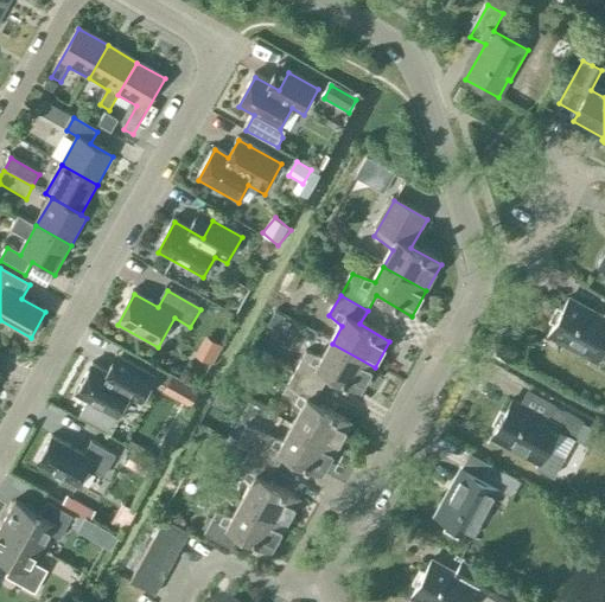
[(568,302),(551,335),(568,345),(567,347),(598,364),(604,351),(604,322),(568,302)]
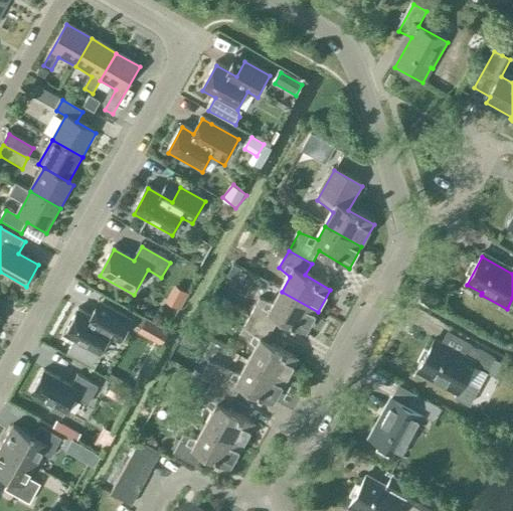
[(261,301),(250,319),(274,331),(281,319),(306,333),(318,312),(282,292),(274,305),(261,301)]
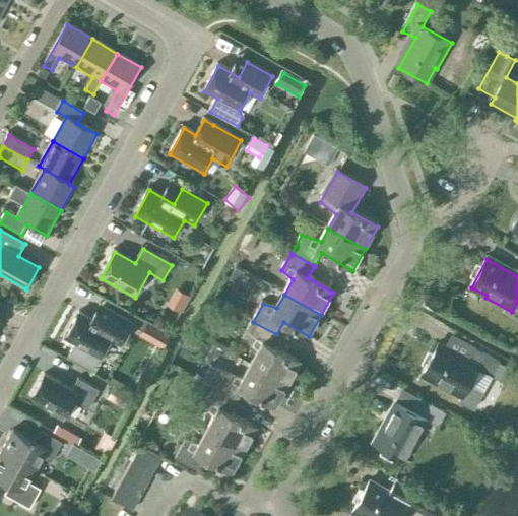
[(80,314),(66,339),(76,345),(69,359),(93,373),(111,341),(121,347),(133,324),(109,311),(101,326),(80,314)]
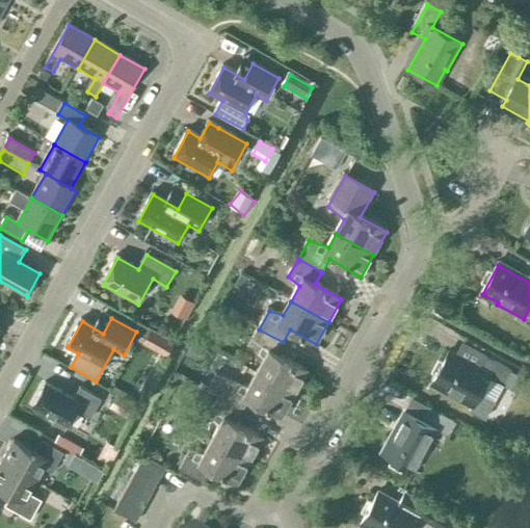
[(265,360),(257,374),(294,395),(308,372),(275,354),(283,342),(259,330),(248,346),(265,360)]
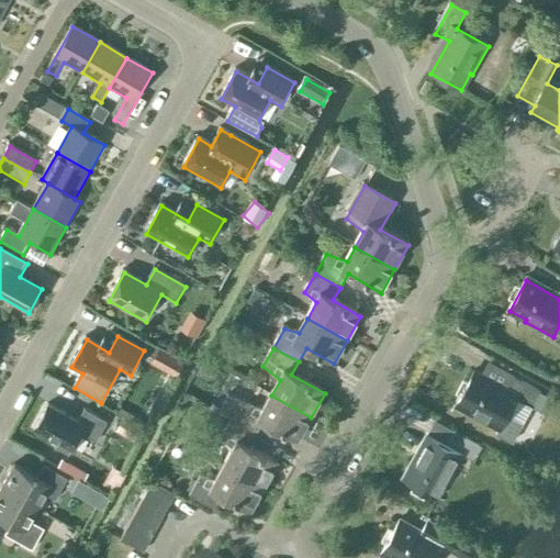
[(473,376),(457,405),(473,414),(472,416),(500,432),(496,437),(514,446),(534,409),(535,410),(542,395),(514,379),(506,393),(473,376)]
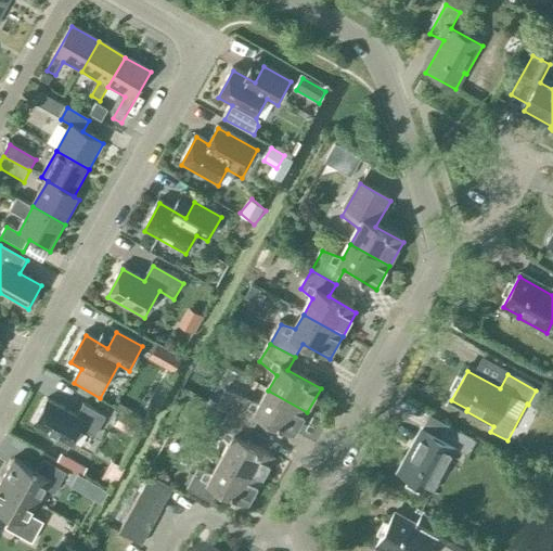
[(208,405),(229,417),(254,431),(261,418),(294,436),(307,412),(268,391),(260,405),(226,393),(219,405),(211,400),(208,405)]
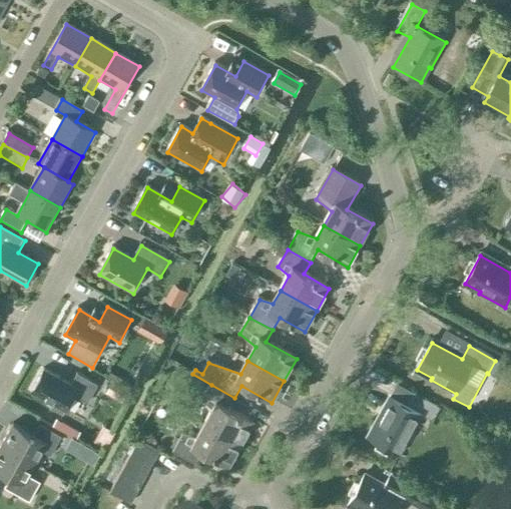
[(71,386),(44,371),(32,394),(66,413),(75,398),(88,406),(99,387),(77,375),(71,386)]
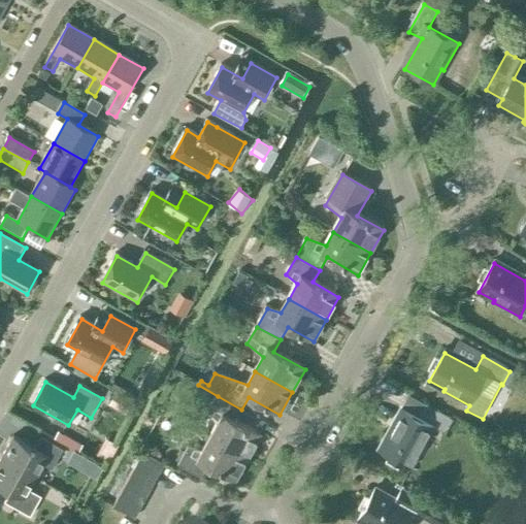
[(125,417),(134,404),(117,391),(107,403),(125,417)]
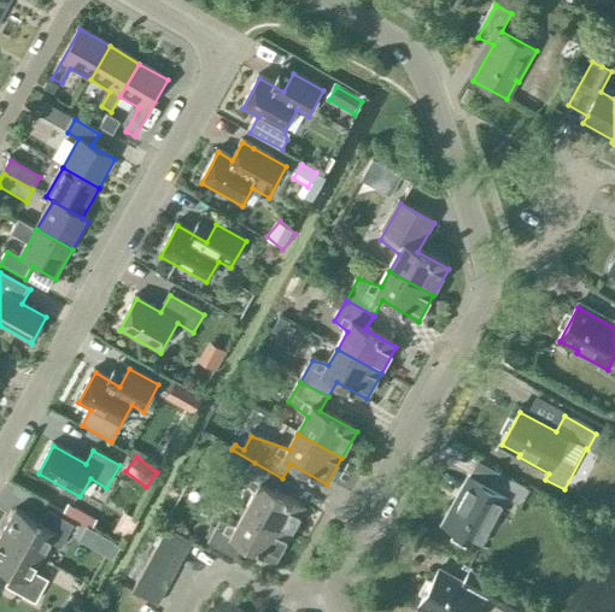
[(255,494),(245,511),(290,536),(305,510),(274,492),(282,478),(255,463),(242,483),(255,494)]
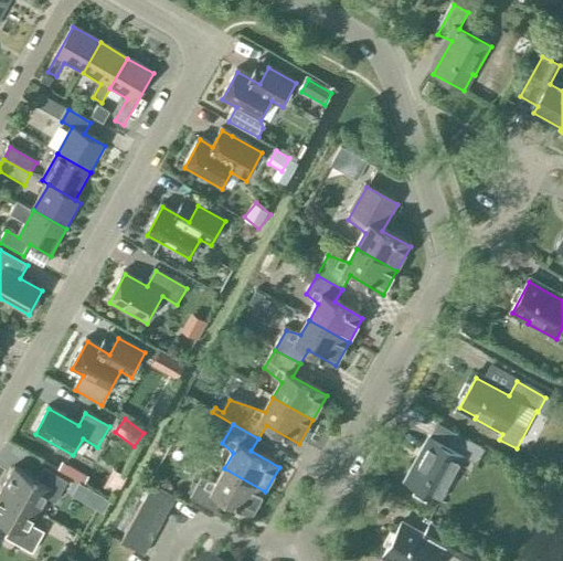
[(415,467),(405,484),(437,501),(463,456),(478,465),(486,452),(457,435),(449,450),(433,441),(417,468),(415,467)]
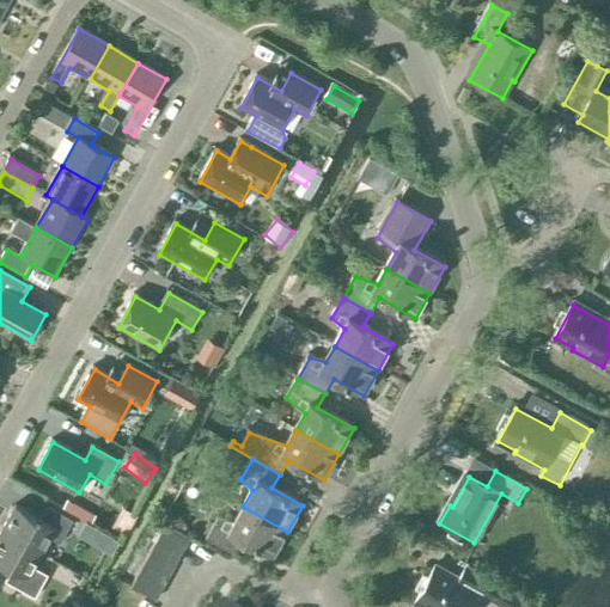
[(243,540),(273,557),(287,532),(243,507),(232,525),(218,520),(207,540),(235,556),(243,540)]
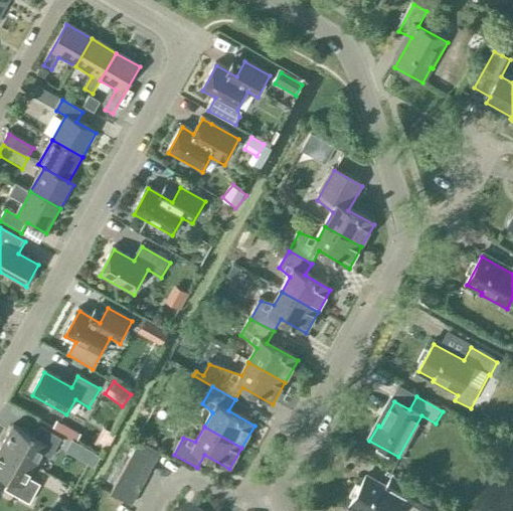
[(14,428),(2,449),(36,468),(43,455),(51,460),(62,440),(40,428),(34,439),(14,428)]
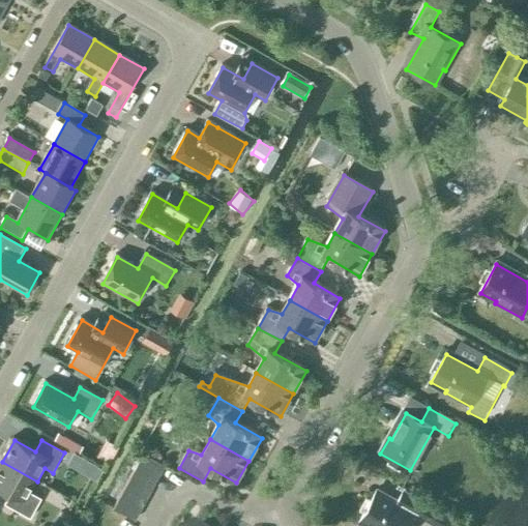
[(112,466),(121,447),(107,441),(98,459),(112,466)]
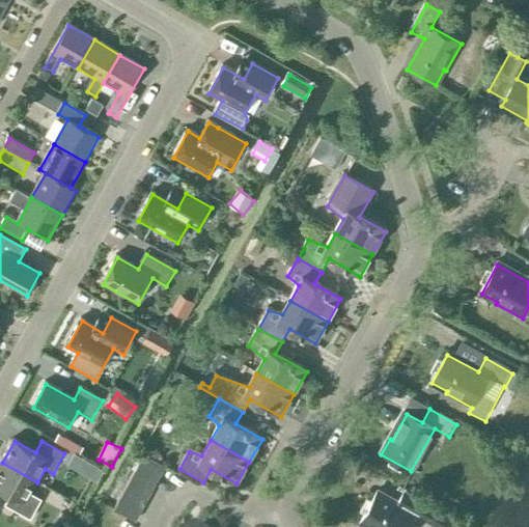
[(76,456),(70,466),(81,472),(86,463),(76,456)]
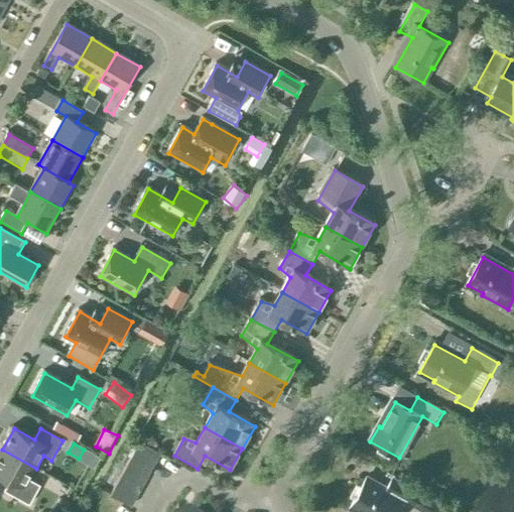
[(140,443),(135,454),(156,466),(161,455),(140,443)]
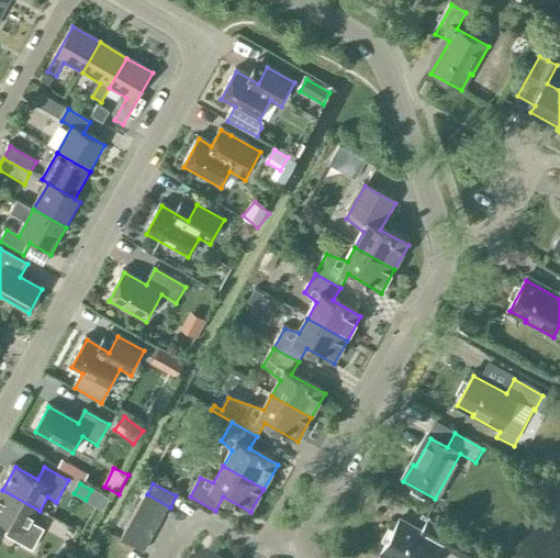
[(32,524),(40,511),(2,490),(0,493),(0,517),(12,525),(6,537),(33,553),(45,531),(32,524)]
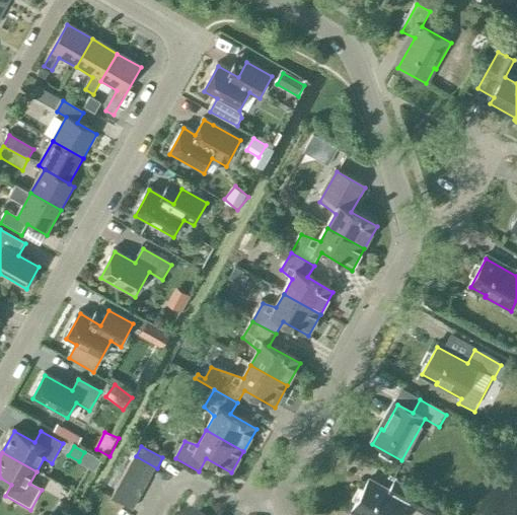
[(90,477),(103,462),(94,455),(81,470),(90,477)]
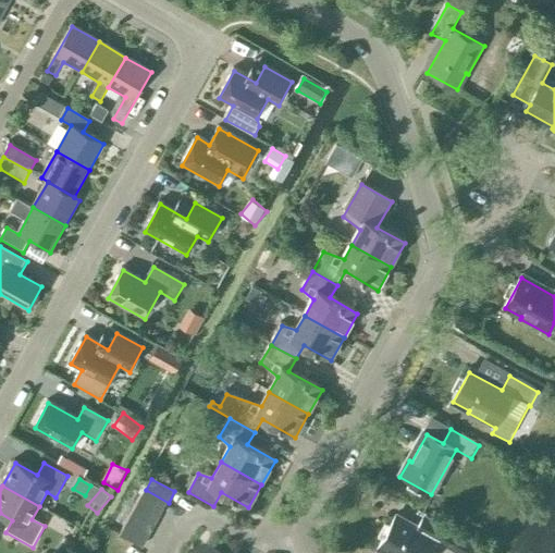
[(139,501),(162,514),(169,503),(146,490),(139,501)]
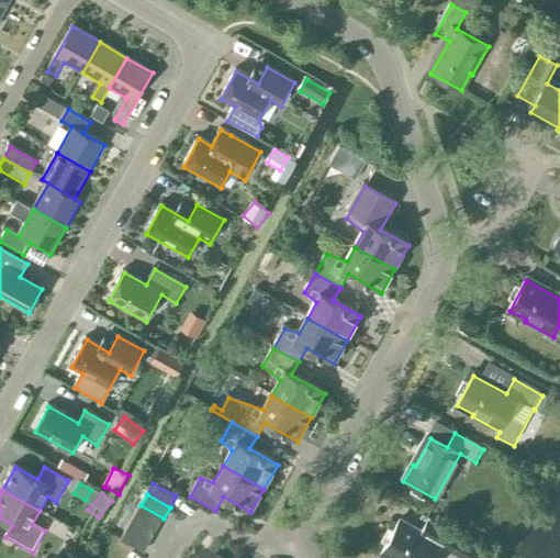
[(141,505),(134,517),(157,529),(164,519),(141,505)]
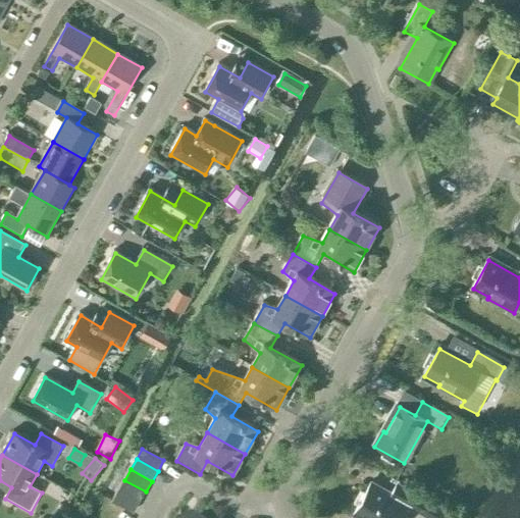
[(118,493),(140,504),(146,491),(124,480),(118,493)]
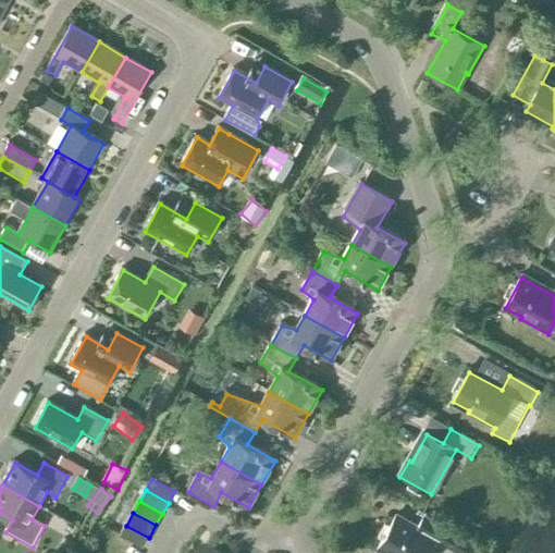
[(434,552),(440,543),(456,552),(470,552),(475,544),(434,523),(428,537),(395,518),(379,549),(385,552),(434,552)]
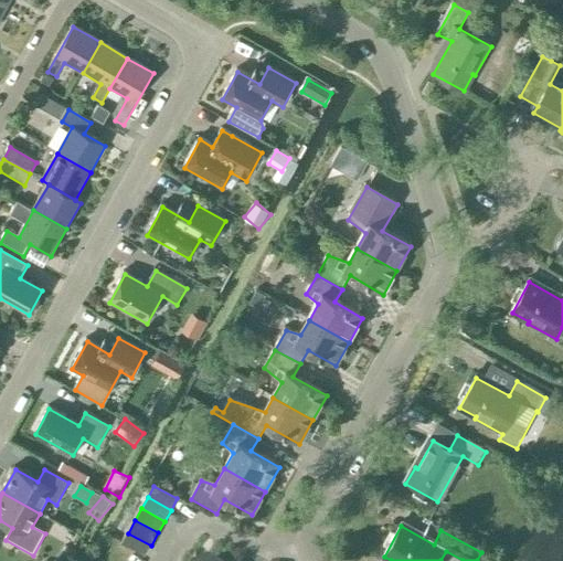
[(128,533),(121,544),(145,557),(151,546),(128,533)]
